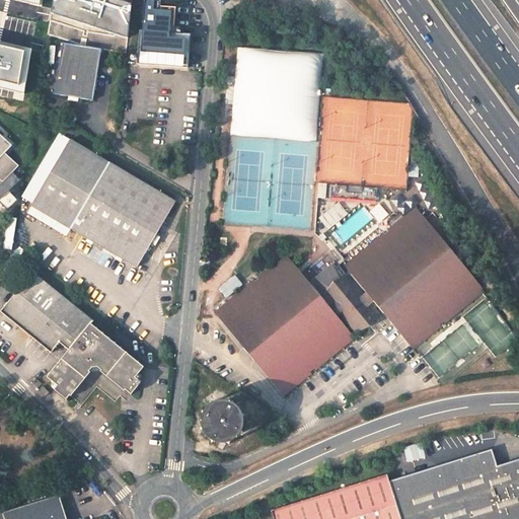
[(53,0),(48,34),(83,46),(101,49),(126,53),(132,0),(53,0)]
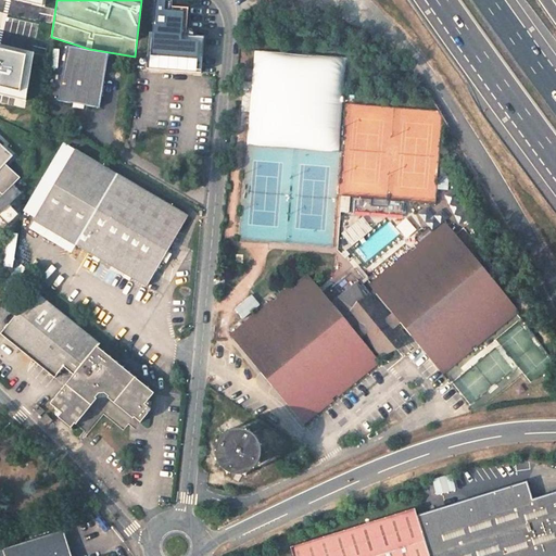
[(149,33),(146,68),(201,73),(203,48),(202,38),(186,36),(188,9),(172,8),(172,1),(158,0),(155,0),(152,33),(149,33)]
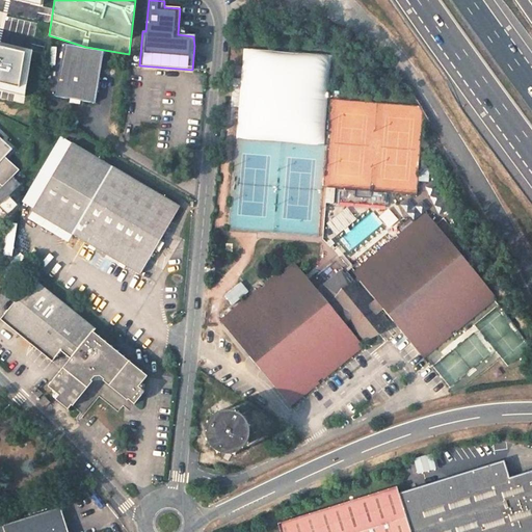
[(32,50),(0,43),(0,90),(25,96),(32,50)]
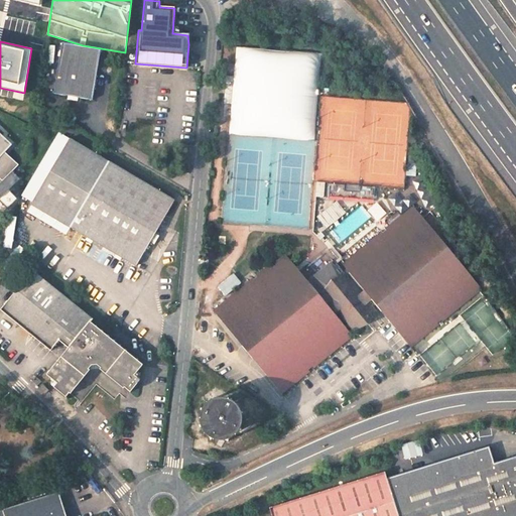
[(92,100),(101,48),(83,45),(62,42),(53,94),(92,100)]
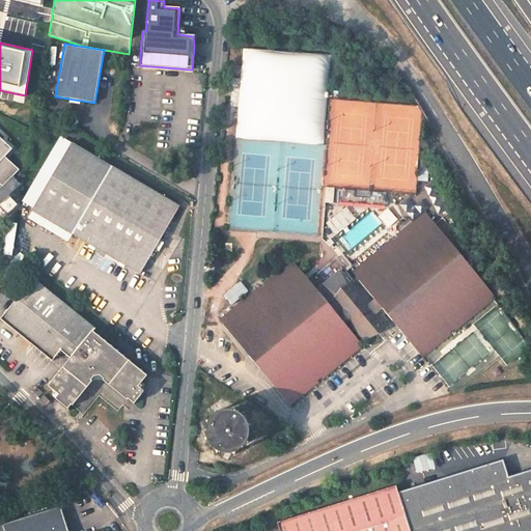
[(3,107),(2,111),(11,115),(14,111),(3,107)]
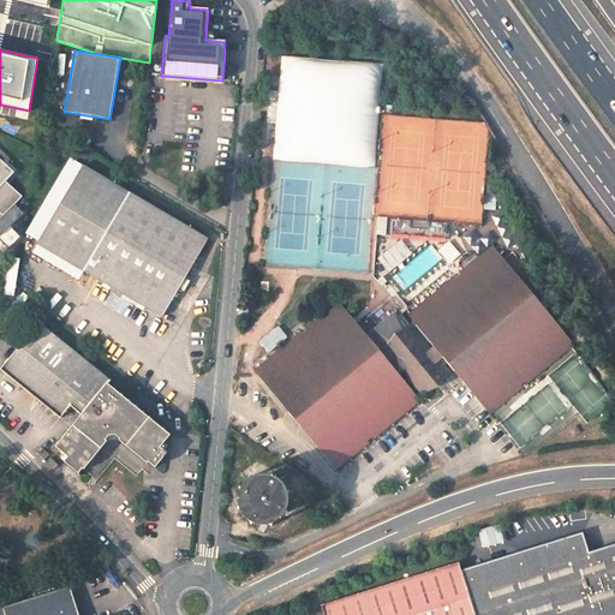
[(0,189),(6,183),(15,173),(0,159),(0,189)]
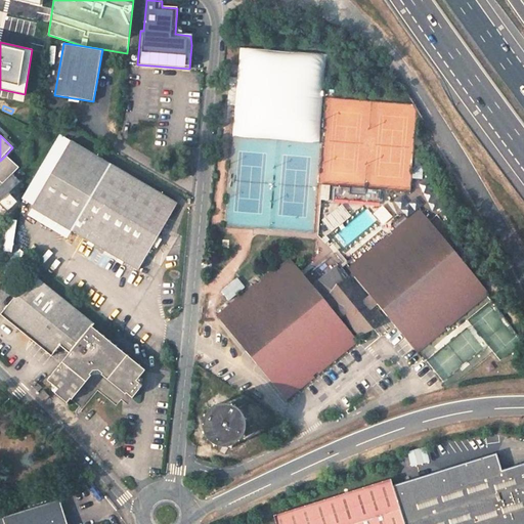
[(75,231),(142,270),(180,204),(138,180),(141,177),(133,172),(131,175),(113,165),(72,141),(34,207),(75,231)]
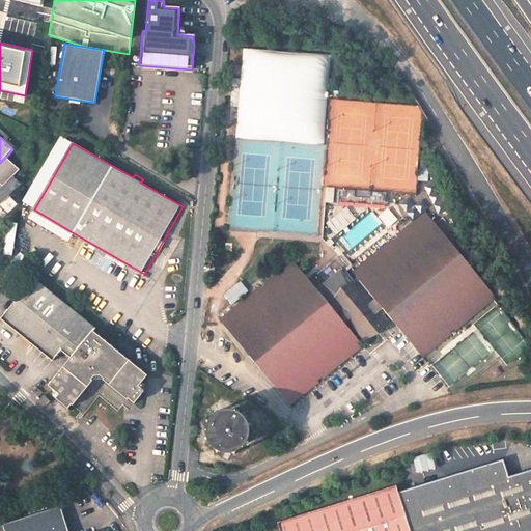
[(5,158),(0,163),(0,184),(3,188),(20,171),(5,158)]
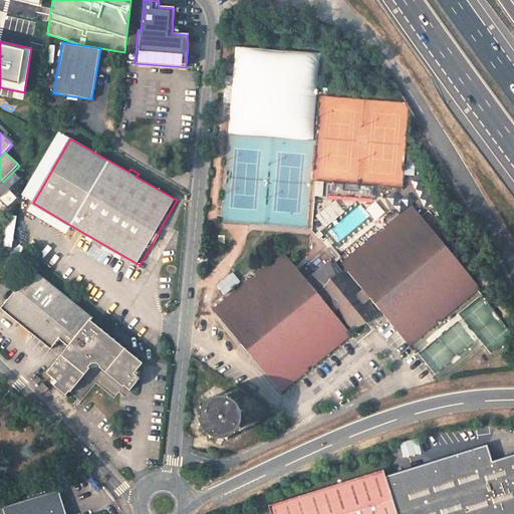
[(319,203),(336,203),(337,196),(363,196),(363,198),(374,198),(383,192),(383,187),(319,185),(319,203)]
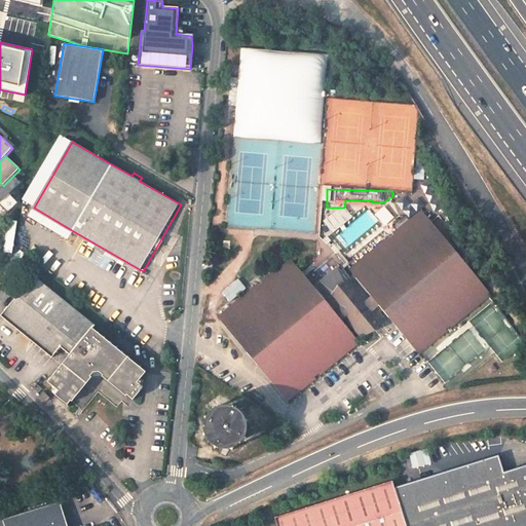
[(449,325),(490,292),(423,210),(410,221),(405,215),(393,225),(398,231),(349,270),(355,277),(351,280),(339,265),(314,287),(291,258),(262,282),(265,284),(261,287),(259,284),(218,317),(286,400),(314,376),(311,373),(315,370),(317,373),(358,340),(353,334),(358,331),(362,336),(383,318),(375,308),(379,306),(417,352),(446,329),(443,326),(447,323),(449,325)]
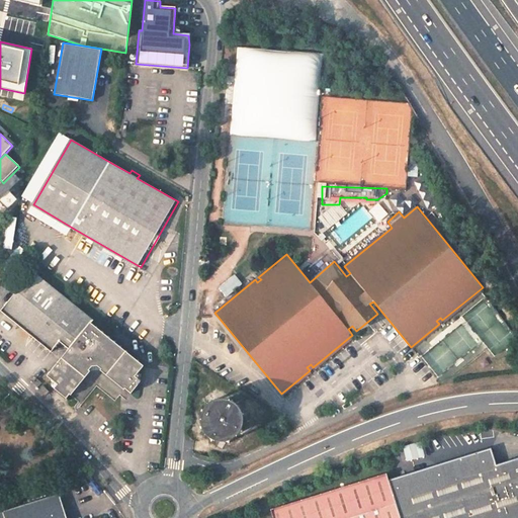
[(227,297),(245,284),(237,273),(220,286),(227,297)]
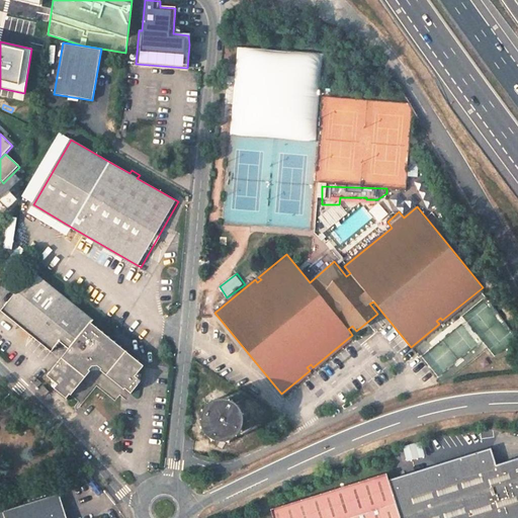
[(97,325),(36,277),(5,316),(56,356),(64,347),(73,354),(52,380),(63,390),(60,394),(72,404),(75,400),(76,400),(95,376),(94,375),(98,370),(102,370),(105,373),(104,374),(128,394),(131,392),(136,396),(145,384),(139,379),(148,369),(95,327),(97,325)]
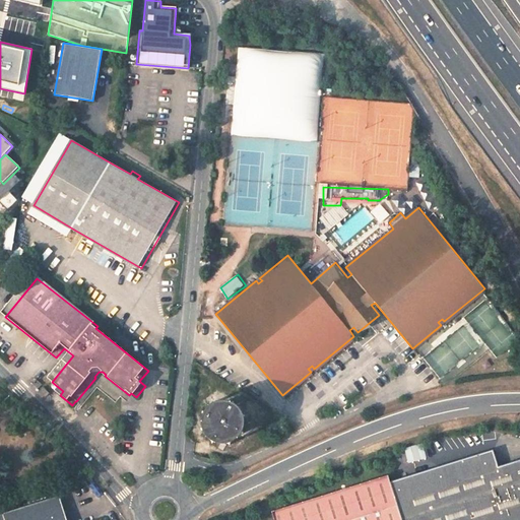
[(43,396),(48,391),(42,386),(37,391),(43,396)]
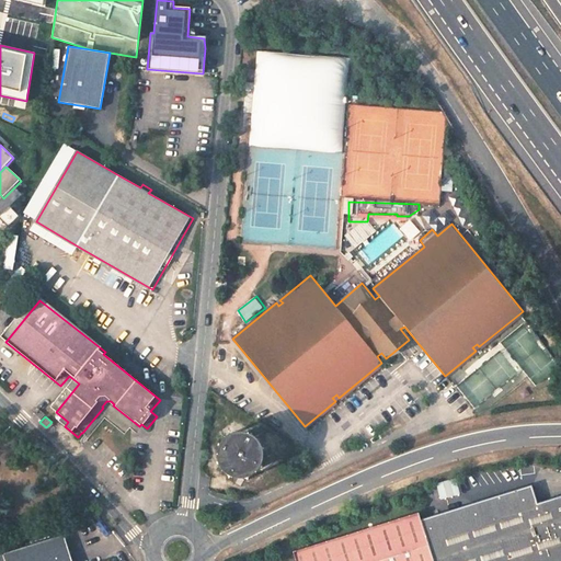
[(264,451),(262,445),(252,451),(250,448),(247,445),(243,444),(241,444),(239,444),(237,445),(231,434),(224,442),(219,448),(230,453),(229,457),(229,458),(230,461),(231,464),(236,467),(241,468),(244,467),(248,466),(251,462),(260,469),(263,464),(264,451)]
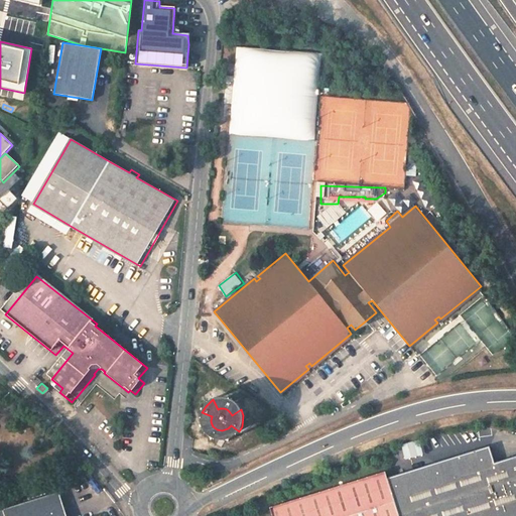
[(515,515),(515,456),(495,463),(489,445),(387,478),(392,492),(396,506),(399,515),(515,515)]
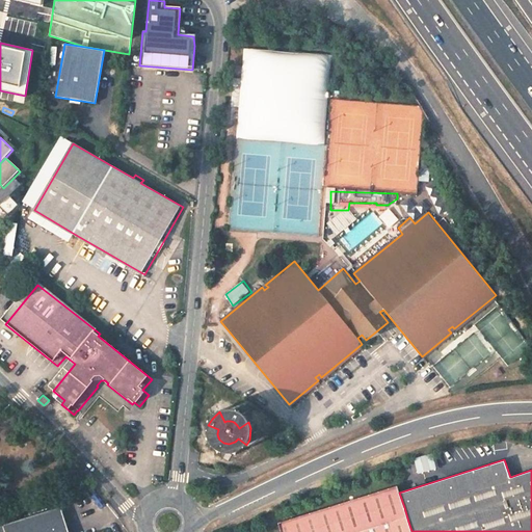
[(397,485),(278,523),(282,531),(411,531),(408,522),(404,507),(399,493),(397,485)]
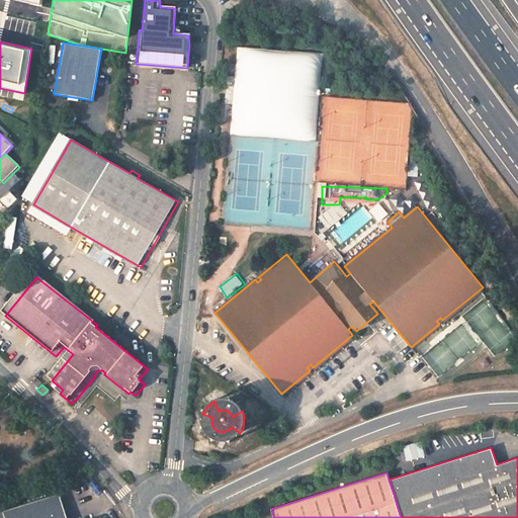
[(68,517),(60,492),(0,512),(0,517),(68,517)]
